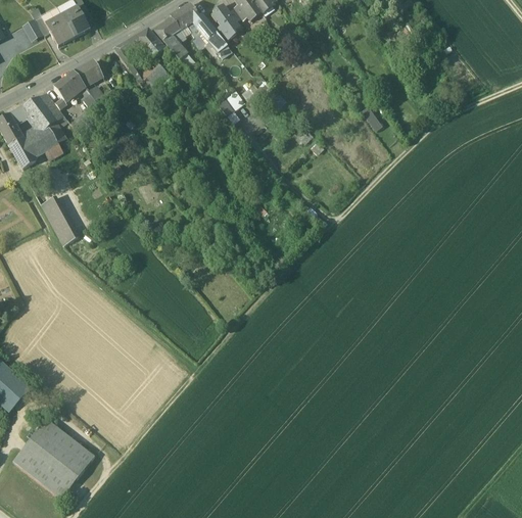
[(65,0),(56,5),(60,13),(77,4),(74,0),(65,0)]
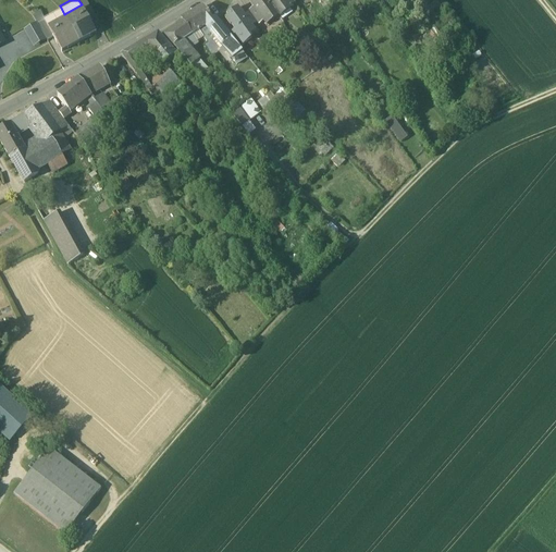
[(78,0),(82,4),(87,14),(94,11),(88,0),(78,0)]
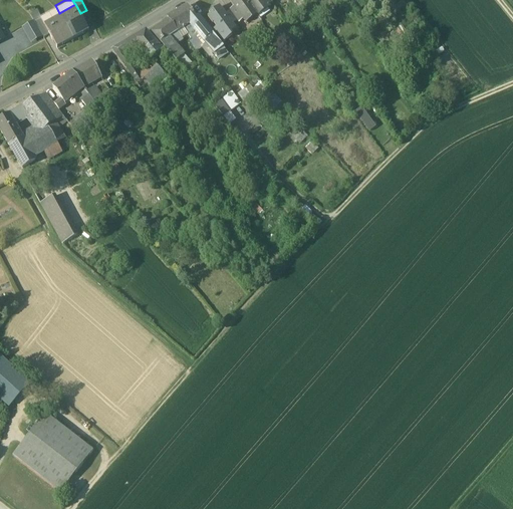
[(256,11),(248,0),(232,0),(234,3),(242,15),(245,19),(246,18),(244,15),(254,9),(256,12),(256,11)]
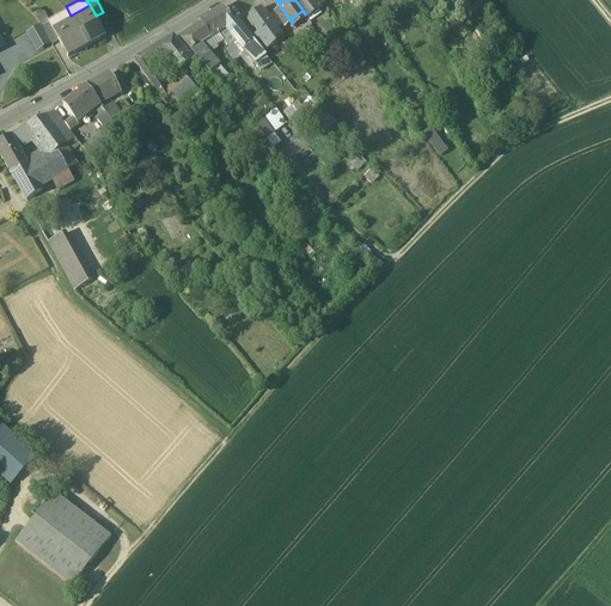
[(295,0),(305,13),(318,4),(316,0),(295,0)]
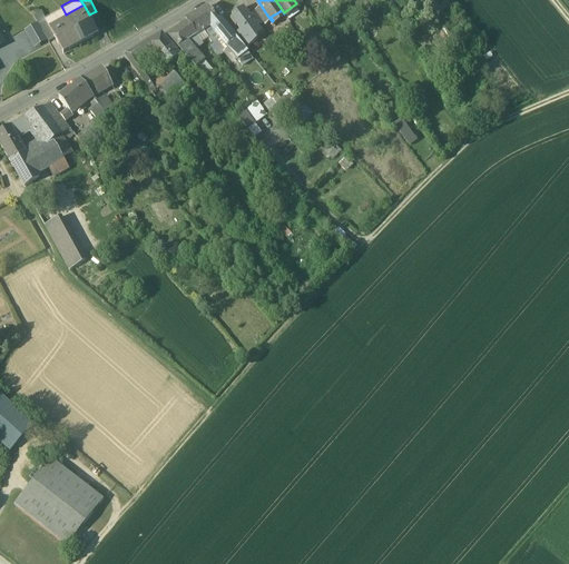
[(219,13),(216,16),(206,2),(193,10),(203,26),(209,22),(218,33),(219,35),(236,55),(236,56),(237,56),(246,49),(248,48),(245,43),(234,30),(219,13)]
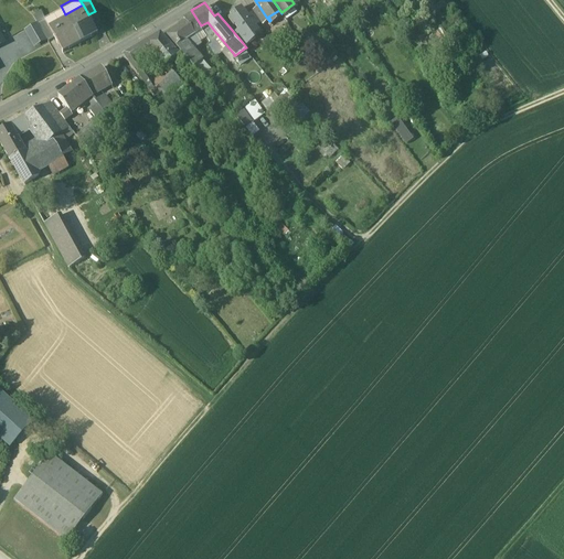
[(241,3),(230,11),(231,12),(227,14),(233,21),(237,25),(232,30),(243,43),(248,40),(245,35),(251,31),(252,32),(258,28),(247,11),(241,3)]
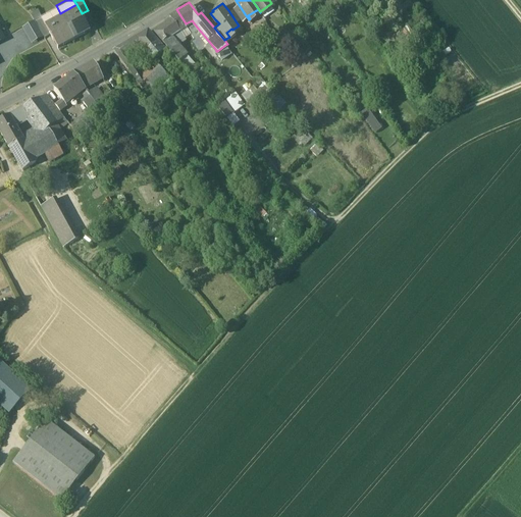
[(246,15),(238,3),(232,7),(240,17),(241,18),(246,15)]
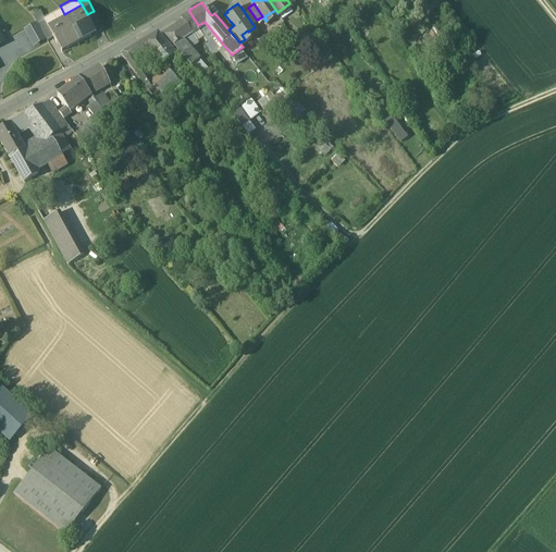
[(82,4),(64,14),(77,36),(88,31),(88,32),(95,28),(87,14),(82,4)]
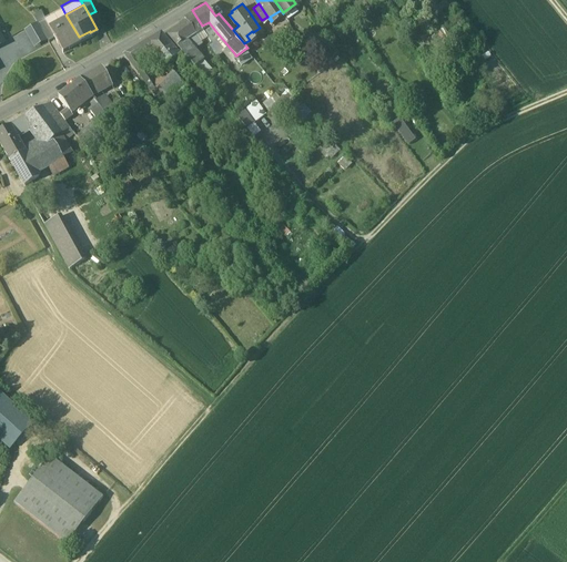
[(61,6),(43,14),(49,24),(66,14),(61,6)]
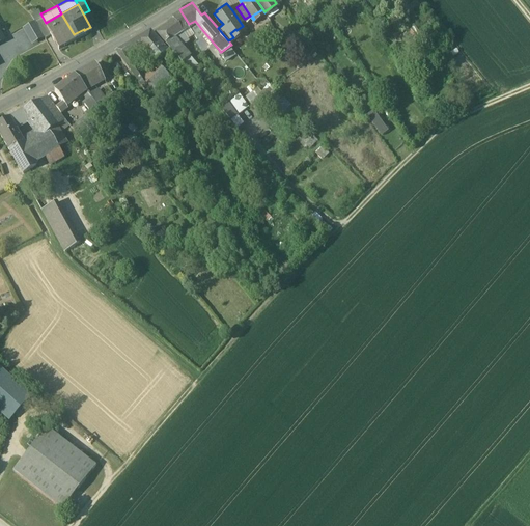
[(244,18),(236,7),(232,10),(240,21),(244,18)]
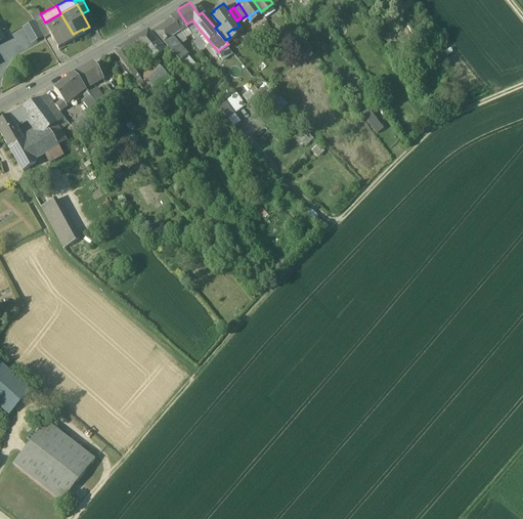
[(186,24),(177,9),(170,14),(172,17),(154,29),(163,40),(172,34),(180,28),(184,35),(190,31),(186,24)]
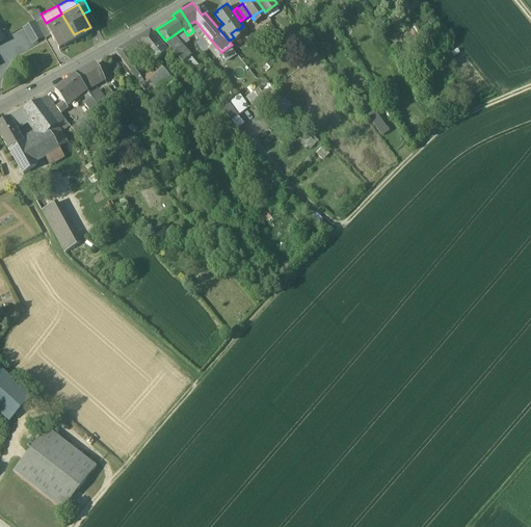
[(41,14),(34,17),(44,32),(45,35),(51,32),(46,23),(41,14)]
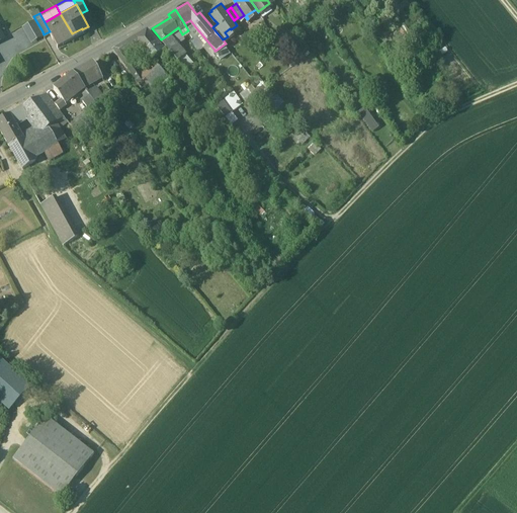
[(60,13),(45,22),(50,31),(57,44),(63,40),(62,39),(72,33),(60,13)]
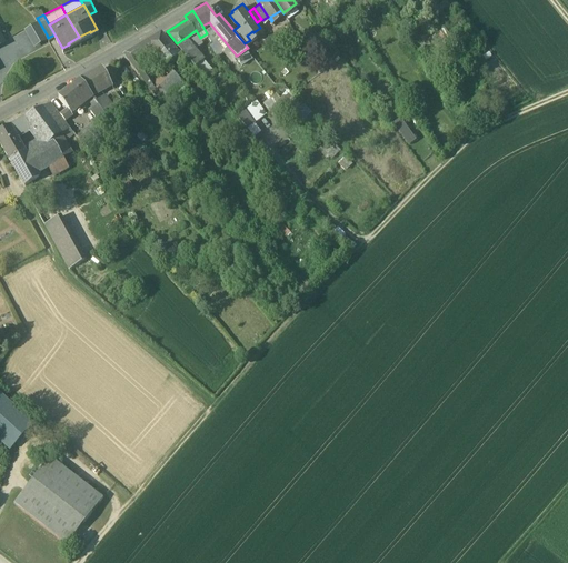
[(33,42),(47,34),(37,18),(23,26),(33,42)]
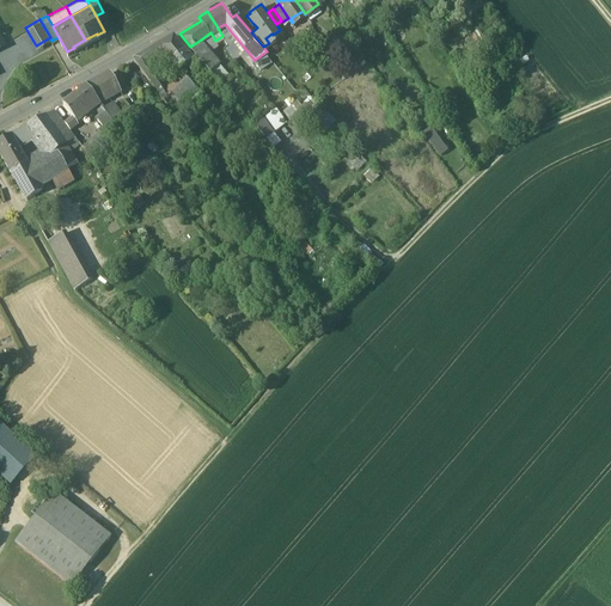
[(225,24),(218,28),(222,36),(227,42),(234,36),(225,24)]
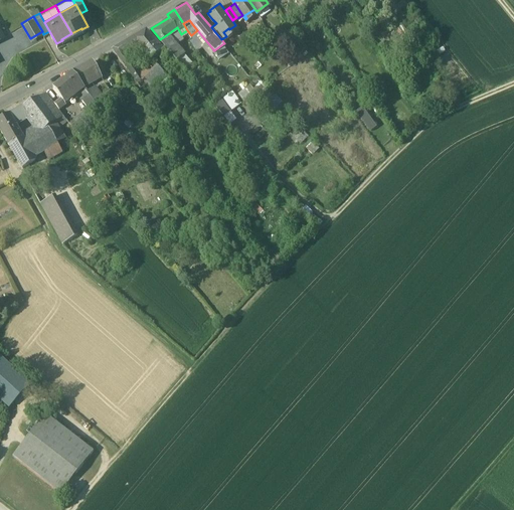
[(162,46),(145,26),(131,35),(138,44),(149,57),(162,46)]
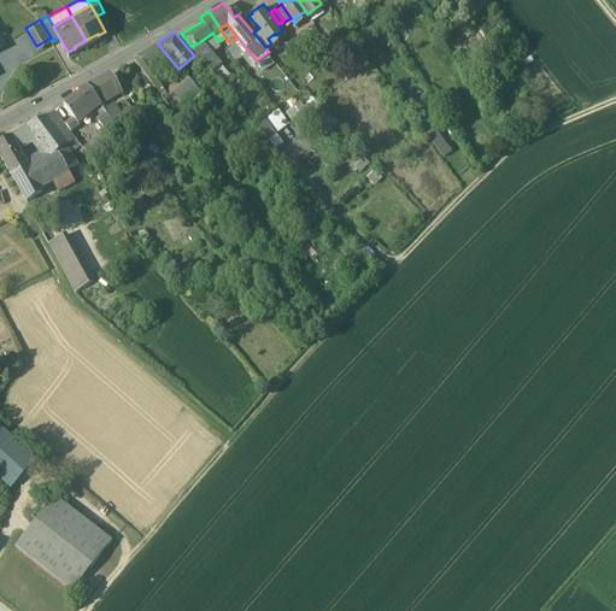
[(203,40),(192,47),(207,66),(210,69),(220,60),(203,40)]
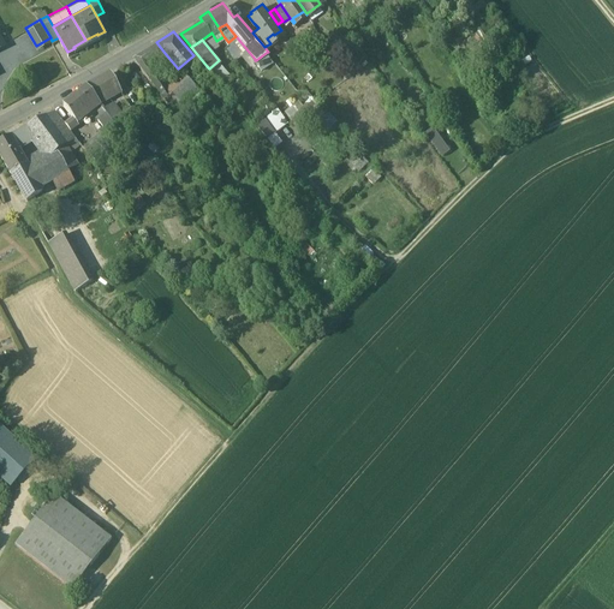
[(156,42),(132,55),(141,66),(148,61),(165,53),(156,42)]
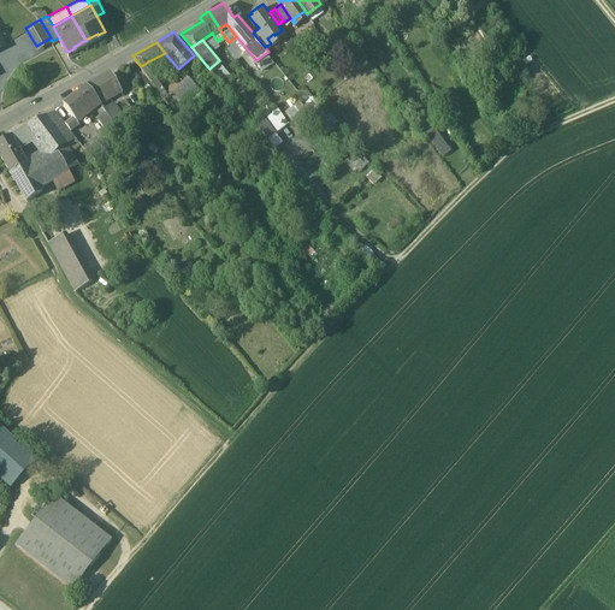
[(266,53),(256,60),(261,66),(271,60),(266,53)]
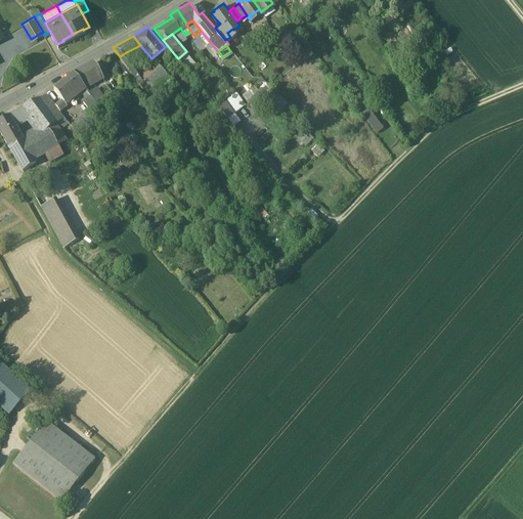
[(133,61),(126,52),(120,56),(127,66),(133,61)]
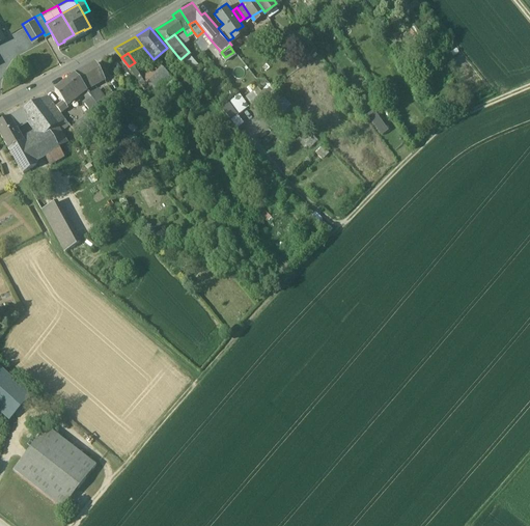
[(180,59),(178,57),(173,61),(186,75),(191,72),(180,59)]
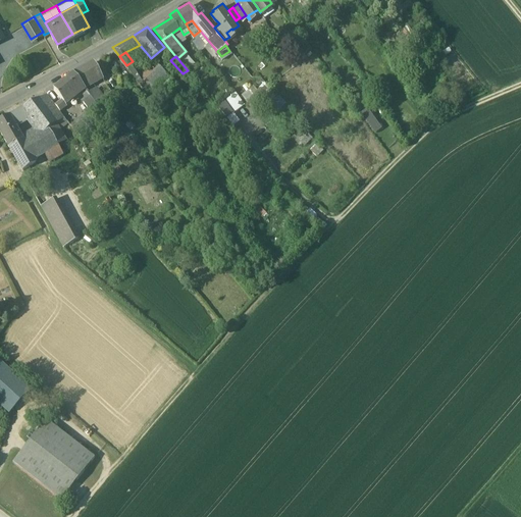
[(101,72),(93,58),(71,69),(83,84),(87,81),(89,79),(101,72)]
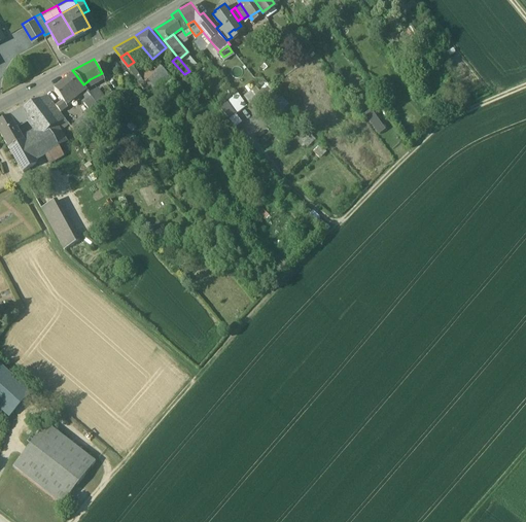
[(142,73),(137,78),(144,88),(164,68),(155,60),(142,73)]
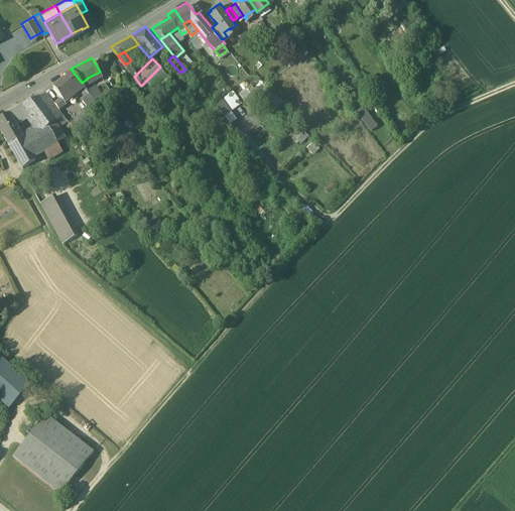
[(139,72),(131,60),(125,65),(134,77),(139,72)]
